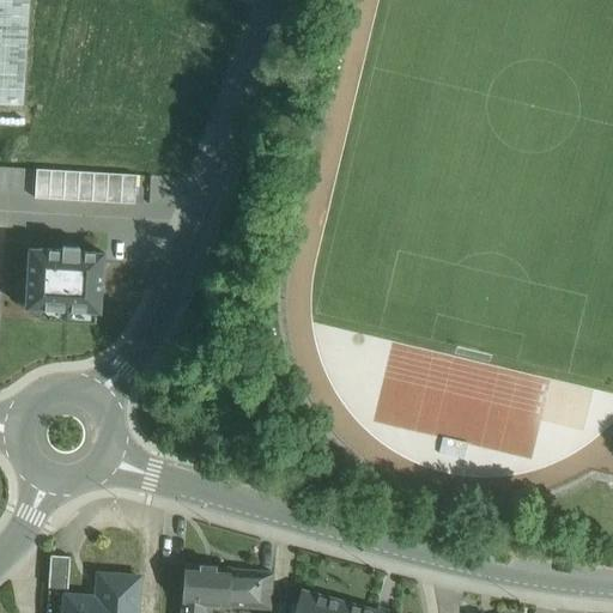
[(30,0),(0,0),(0,104),(24,107),(30,0)]
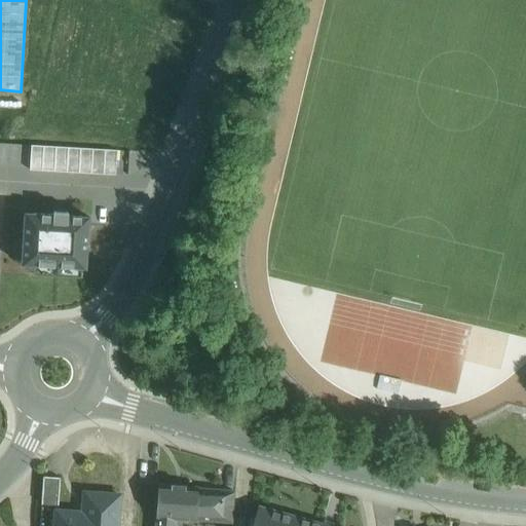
[(29,146),(0,144),(0,167),(28,170),(29,146)]
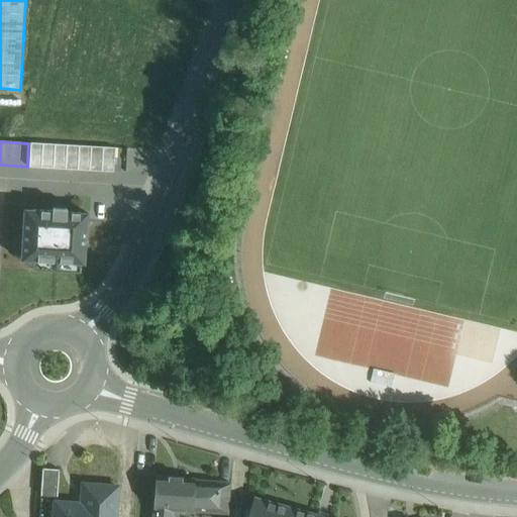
[(114,148),(30,142),(29,166),(113,171),(114,148)]
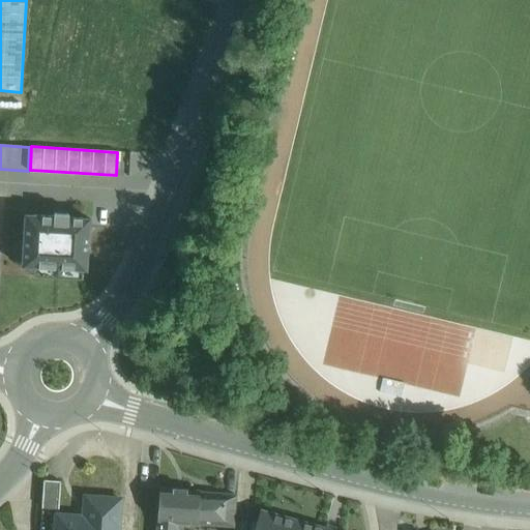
[(162,154),(130,151),(128,176),(145,177),(153,175),(162,154)]
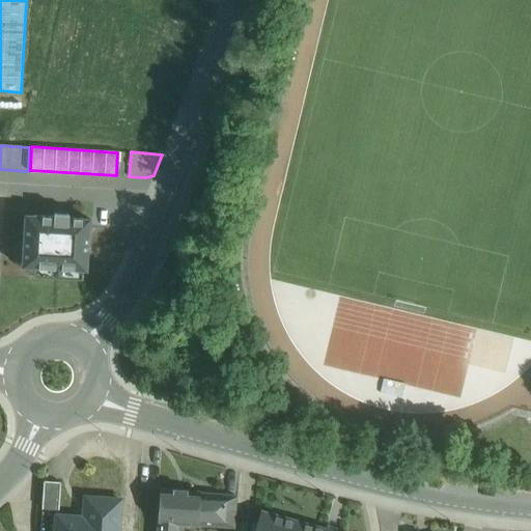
[(91,218),(24,214),(21,268),(87,272),(91,218)]
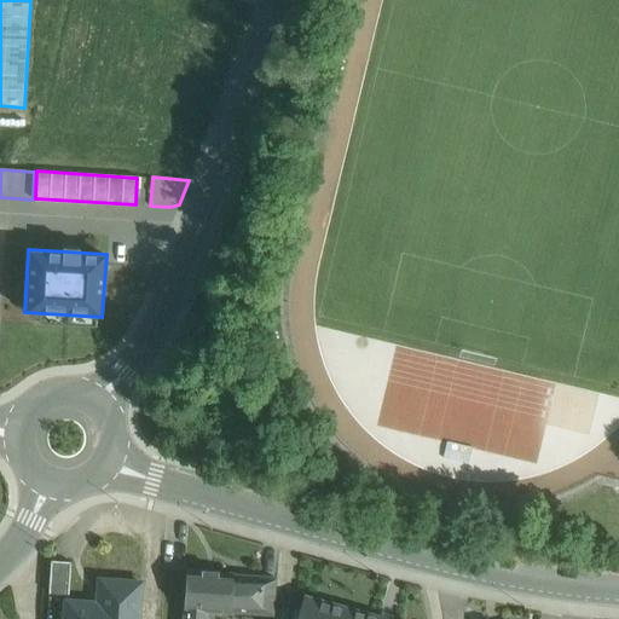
[(70,562),(51,561),(48,593),(68,594),(70,562)]
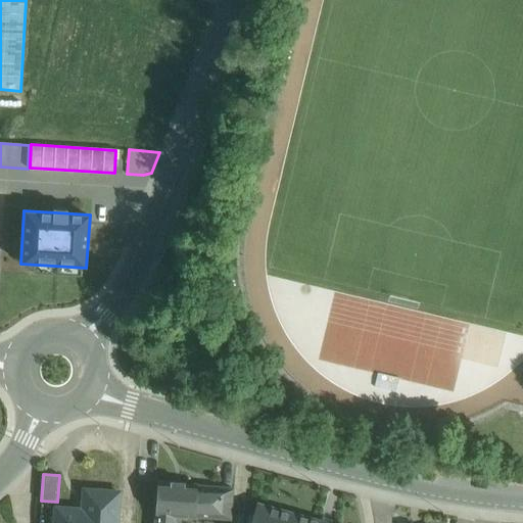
[(197,485),(157,482),(154,522),(174,522),(175,516),(194,518),(194,516),(231,519),(233,489),(196,486),(197,485)]
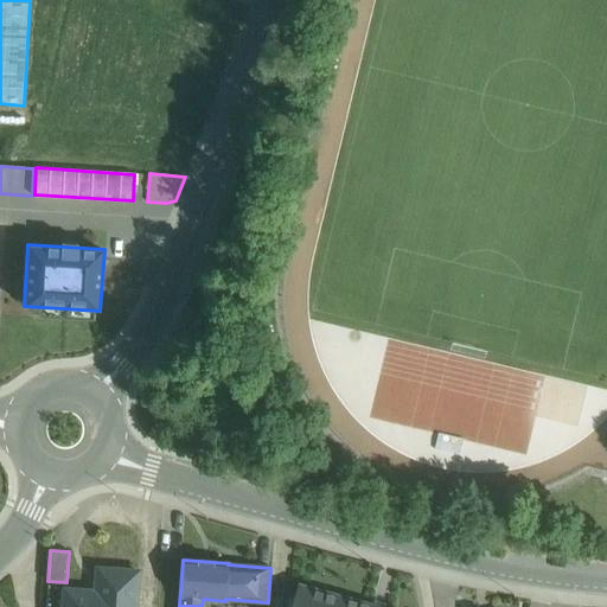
[(134,606),(138,572),(97,569),(96,592),(65,589),(63,606),(134,606)]
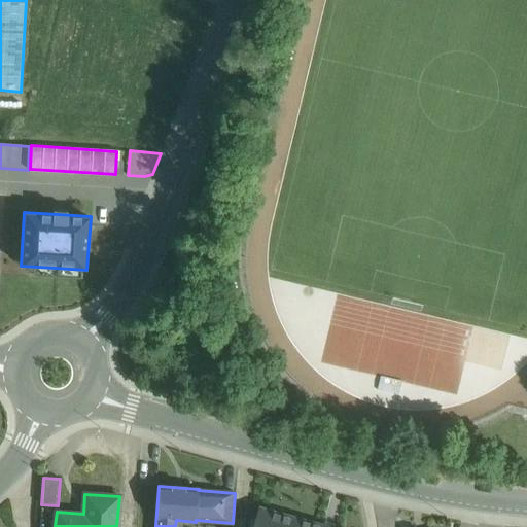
[(293,526),(296,518),(259,507),(253,526),(293,526)]
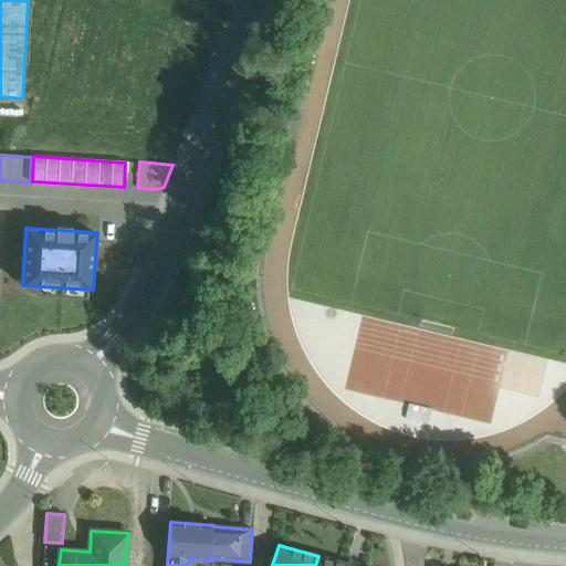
[(355,565),(318,556),(315,565),(355,565)]
